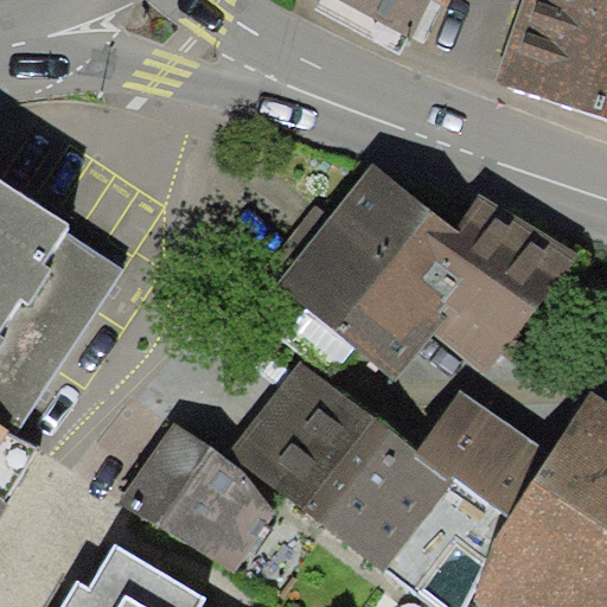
[(428,0),(342,0),(408,37),(428,0)]
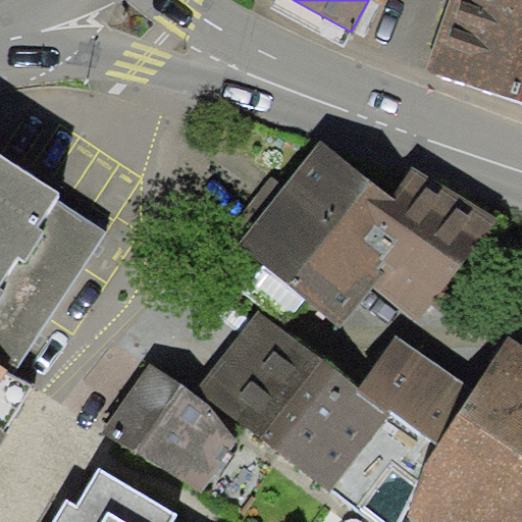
[(521,98),(521,0),(448,0),(424,69),(521,102),(521,98)]
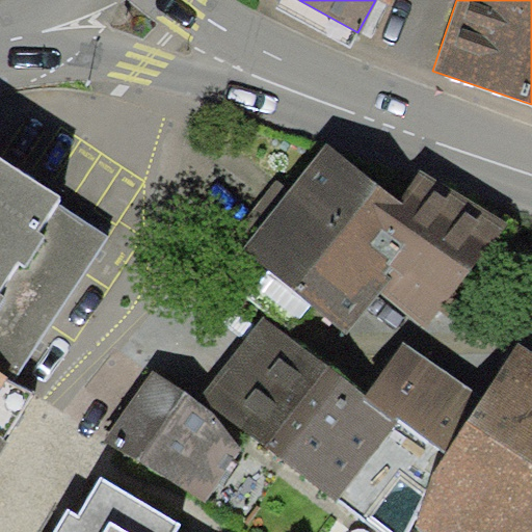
[(402,206),(326,150),(247,263),(346,338),(381,298),(443,334),(513,229),(427,175),(402,206)]
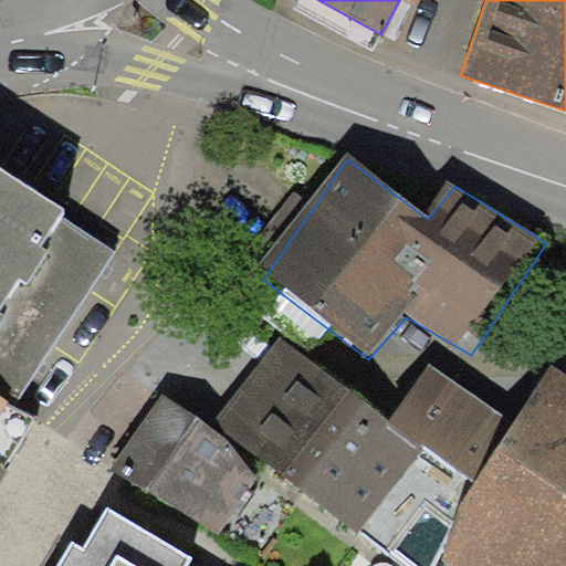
[(66,207),(0,165),(0,401),(3,404),(13,410),(114,250),(61,217),(66,207)]
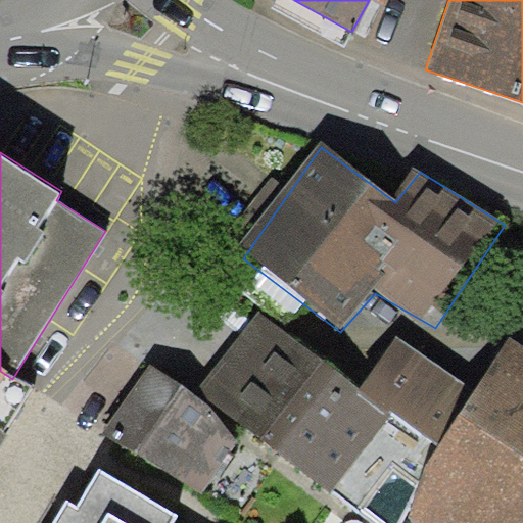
[(258,312),(197,388),(379,522),(400,522),(433,441),(437,442),(466,381),(397,337),(359,390),(258,312)]
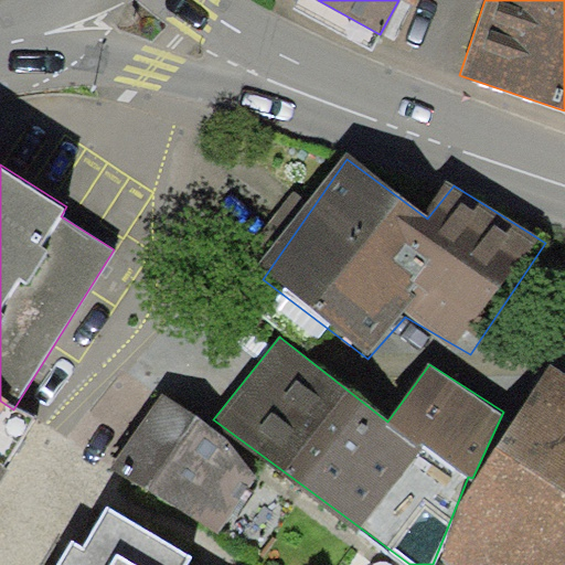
[(564,564),(564,381),(548,371),(438,555),(455,564),(564,564)]
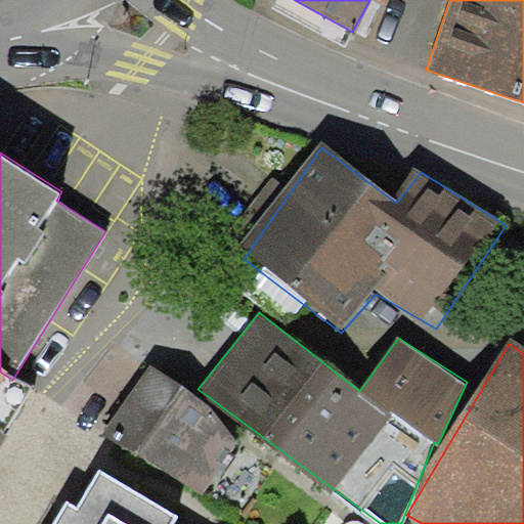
[(3,374),(0,372),(0,431),(4,434),(32,391),(12,380),(3,374)]
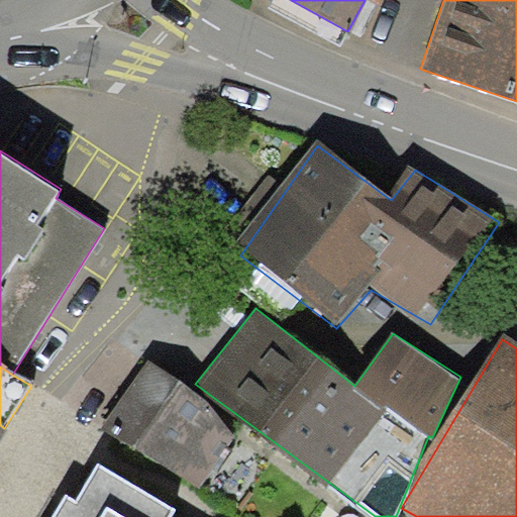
[(150,368),(105,432),(195,496),(240,430),(150,368)]
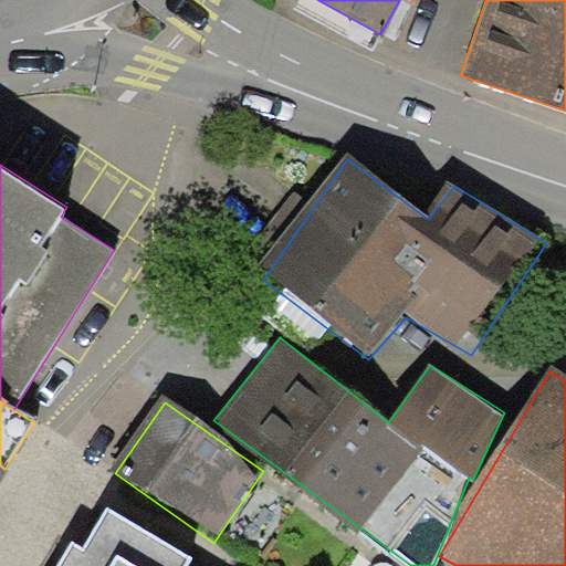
[(182,565),(188,558),(106,507),(82,546),(73,541),(58,565),(182,565)]
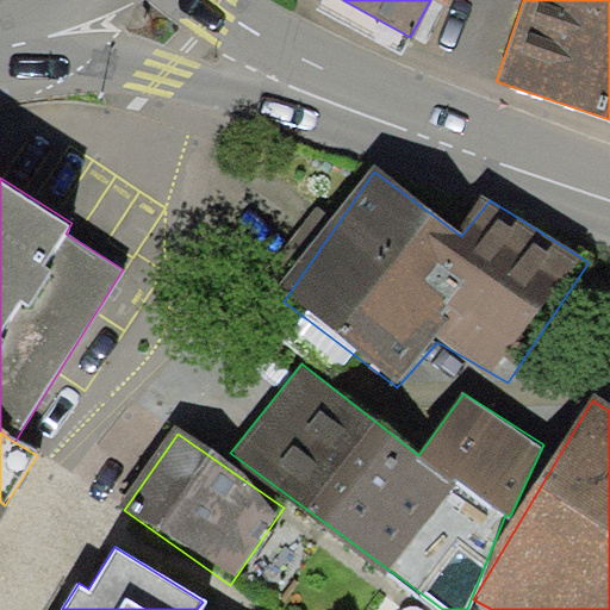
All buildings are outlined.
